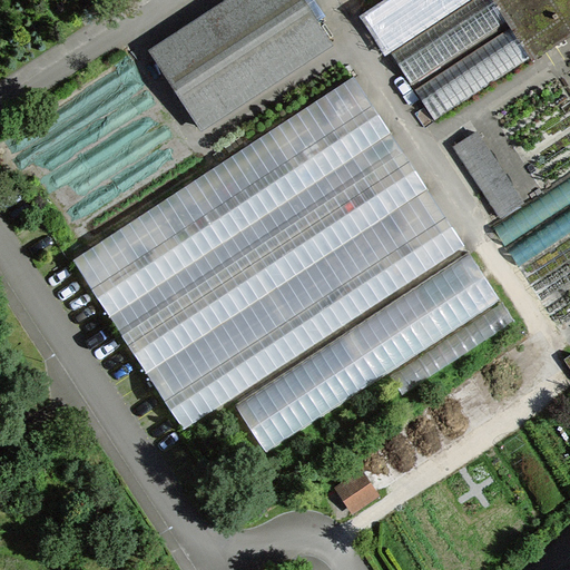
[(303,0),(236,0),(151,56),(197,125),(330,39),(303,0)]
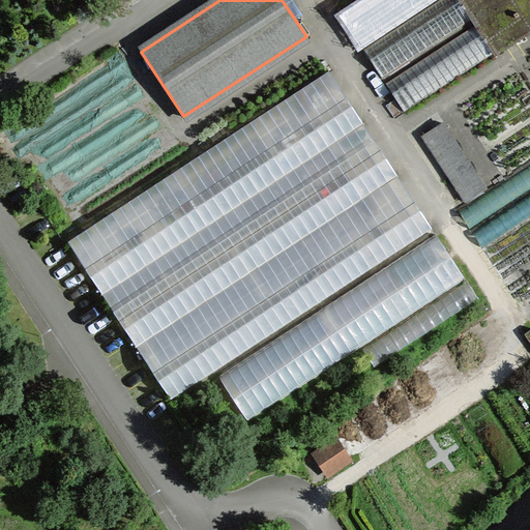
[(529,0),(363,0),(341,16),(360,45),(428,0),(437,0),(362,49),(382,79),(471,20),(474,25),(385,83),(404,112),(493,54),(496,57),(497,56),(496,54),(529,31),(529,0)]
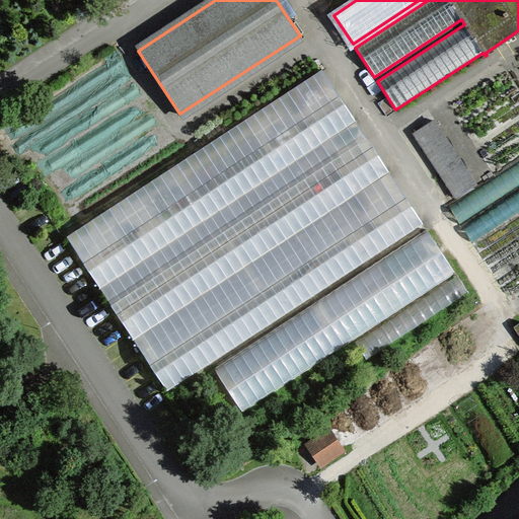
[(388,244),(288,91),(67,236),(167,389),(388,244)]
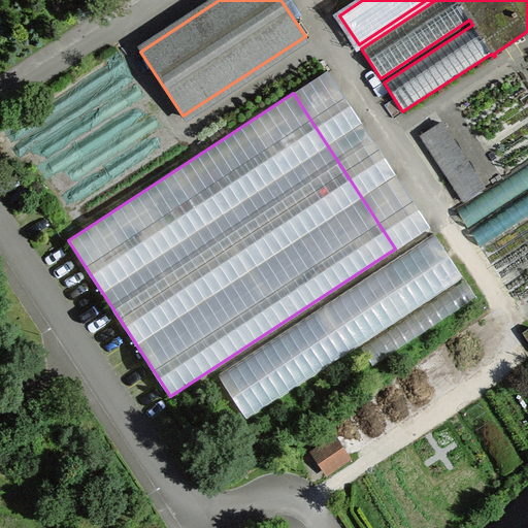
[(527,103),(481,136),(506,174),(527,159),(527,103)]
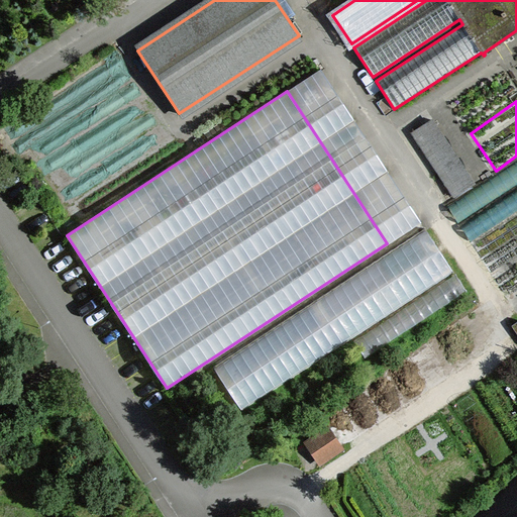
[(455,194),(477,179),(433,121),(412,136),(455,194)]
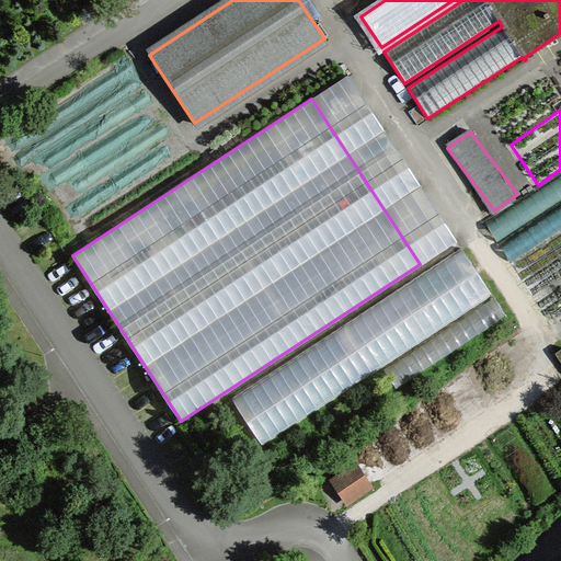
[(203,139),(195,145),(204,155),(216,149),(203,139)]
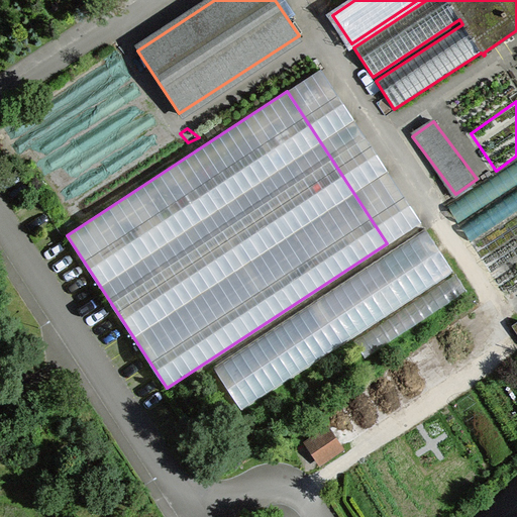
[(516,184),(516,163),(453,205),(462,220),(516,184)]
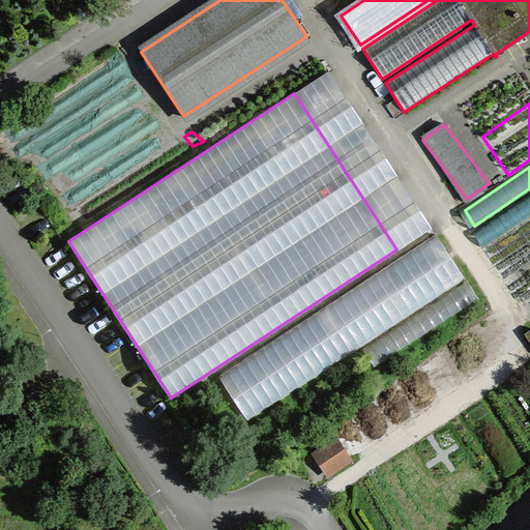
[(490,246),(529,218),(529,201),(481,235),(490,246)]
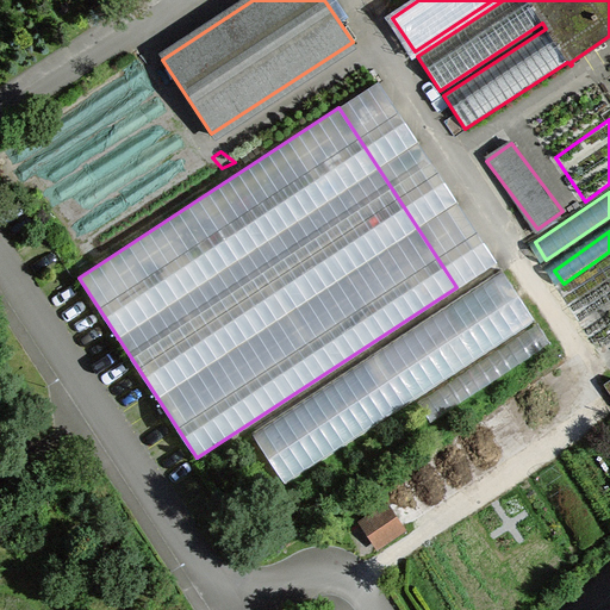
[(285,483),(535,319),(502,269),(253,434),(285,483)]
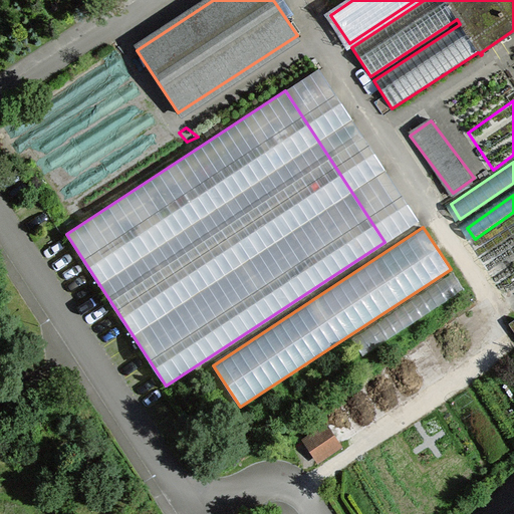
[(410,324),(462,288),(451,269),(352,337),(363,355),(410,324)]
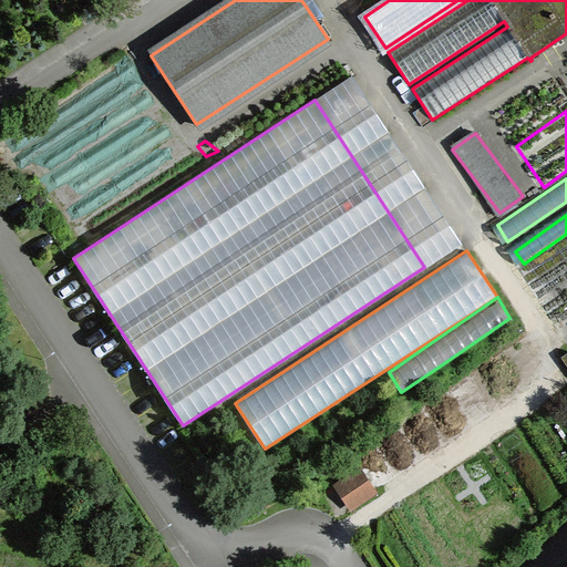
[(372,492),(359,471),(338,484),(352,505),(372,492)]
